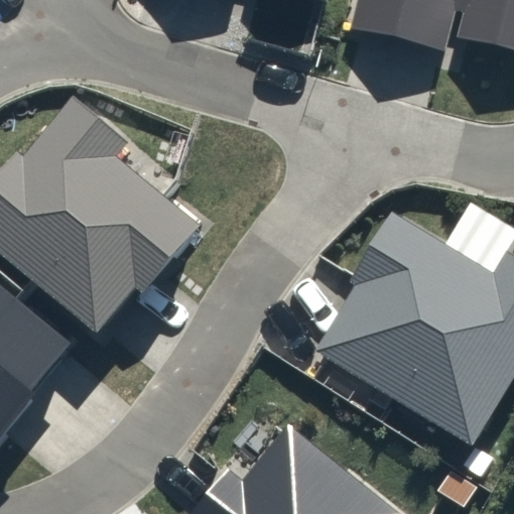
[(458,37),(513,50),(513,0),(354,0),(348,27),(444,51),(456,10),(463,12),(458,37)]
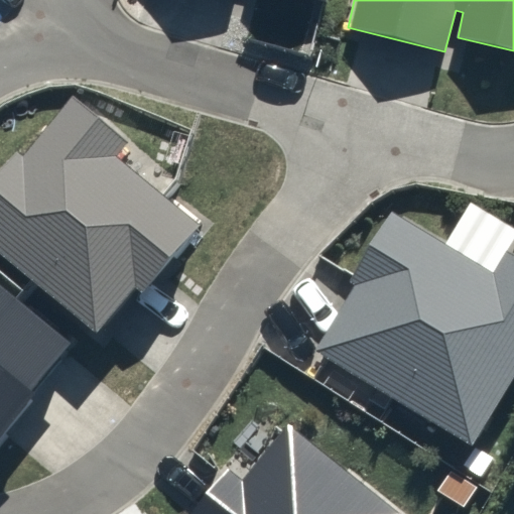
[(0,252),(100,335),(137,288),(145,295),(203,226),(118,155),(129,142),(74,95),(22,157),(17,153),(0,173),(0,252)]
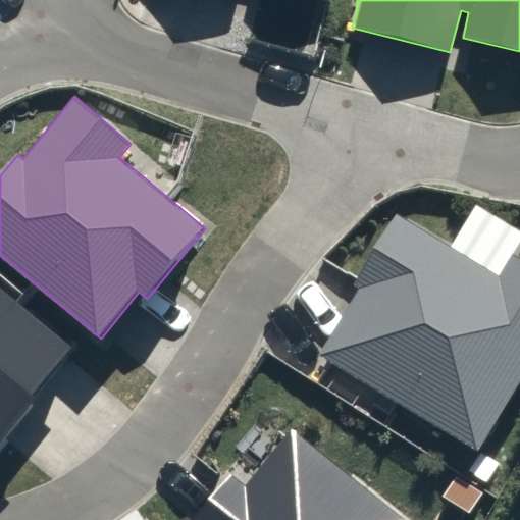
[(359,287),(318,355),(478,451),(519,381),(519,258),(512,254),(519,241),(519,230),(475,204),(450,246),(396,214),(354,283),(359,287)]
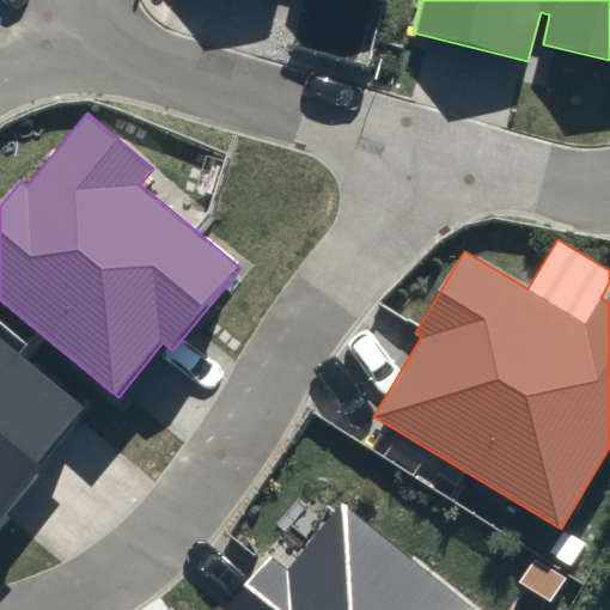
[(0,528),(47,470),(41,465),(87,410),(0,340),(0,528)]
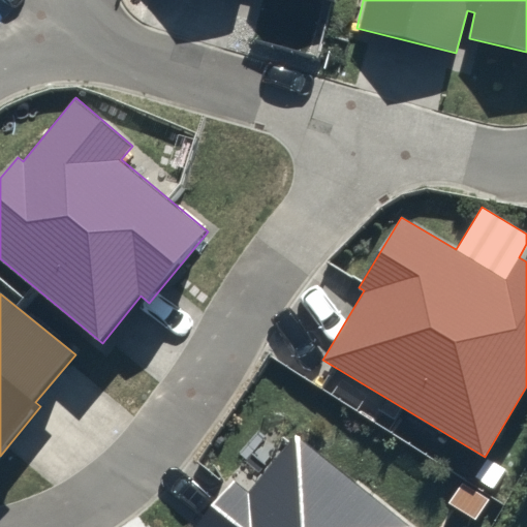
[(233,478),(194,526),(410,526),(293,433),(248,490),(233,478)]
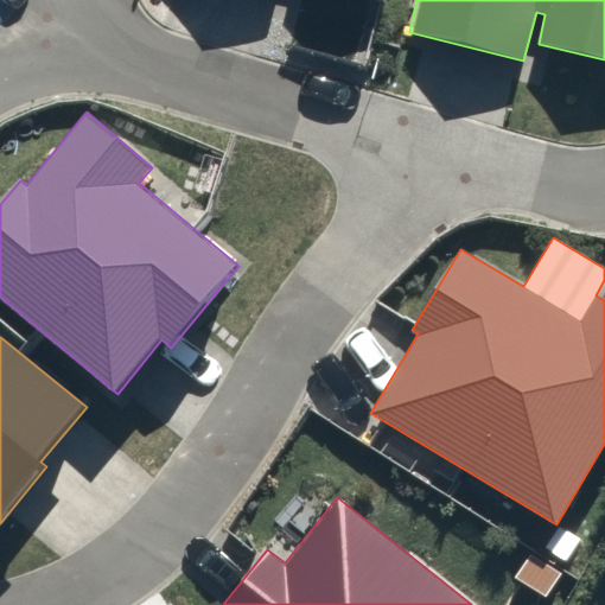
All buildings are outlined.
